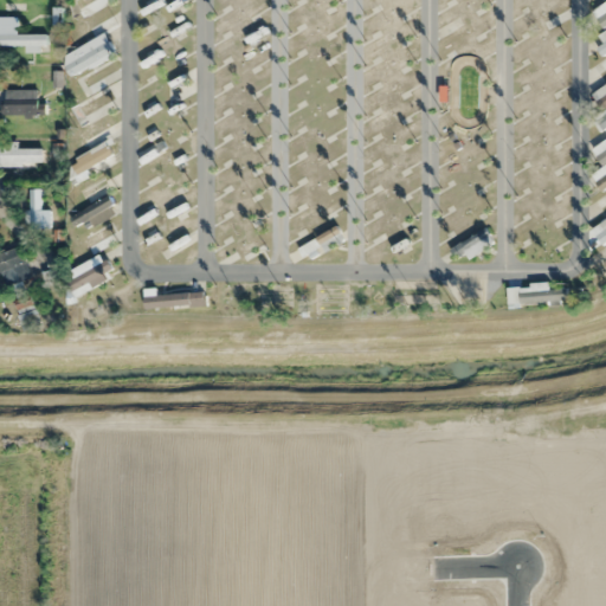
[(72,0),(78,15),(115,1),(114,0),(72,0)]
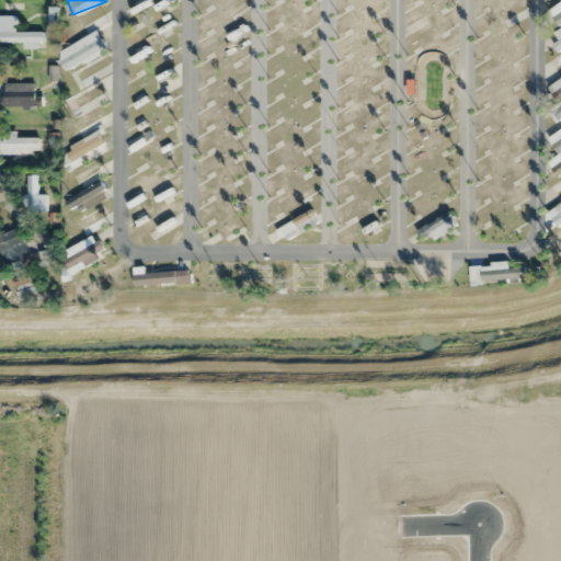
[(104,13),(99,7),(70,25),(76,33),(104,13)]
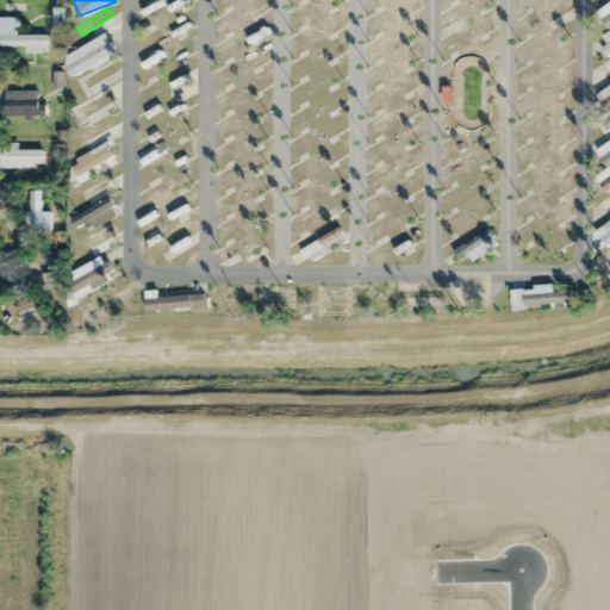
[(567,20),(561,8),(541,18),(548,31),(567,20)]
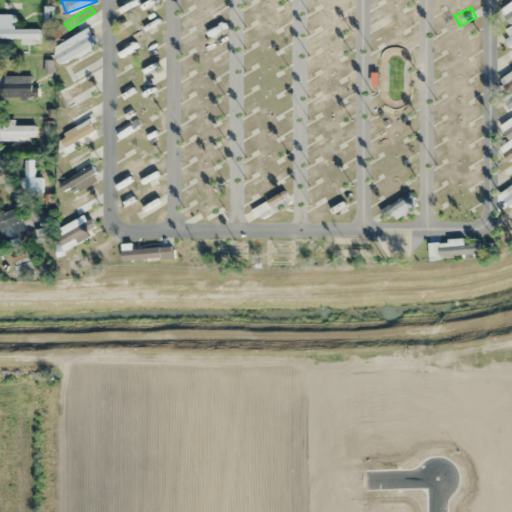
[(14,29),(14,15),(0,14),(0,39),(20,39),(20,44),(39,44),(39,29),(14,29)]
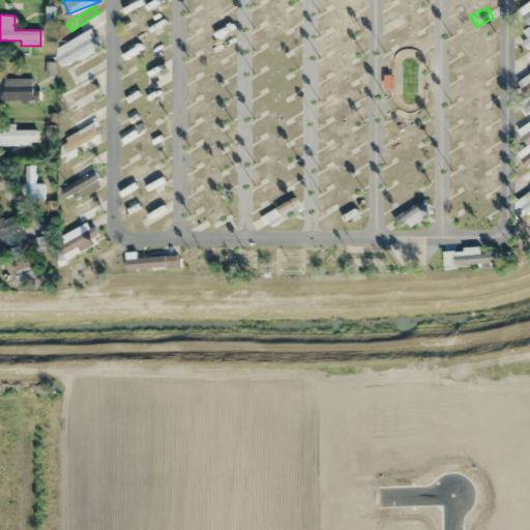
[(100,47),(90,29),(56,49),(65,66),(100,47)]
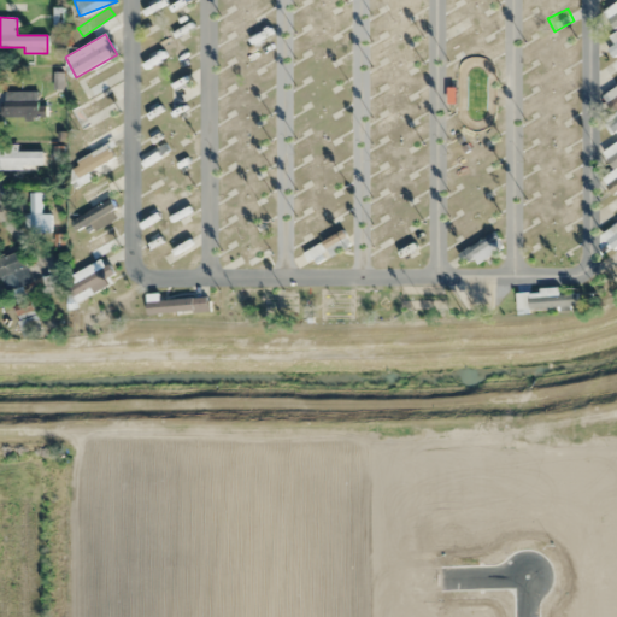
[(616,63),(615,60),(603,69),(615,86),(616,83),(616,63)]
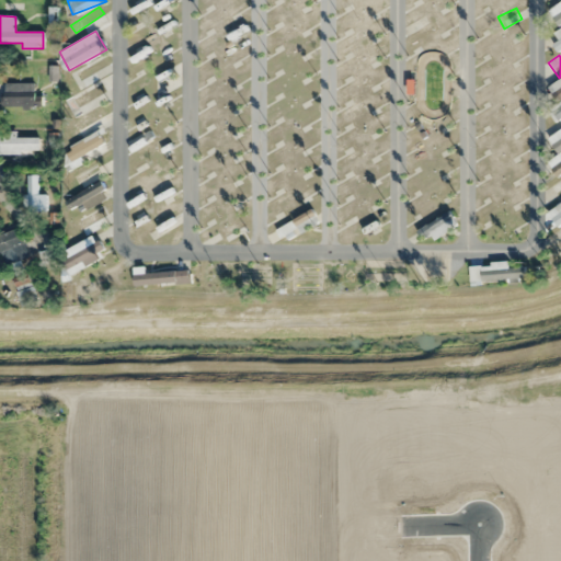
[(63,99),(72,118),(107,100),(94,72),(104,67),(101,59),(75,73),(82,89),(63,99)]
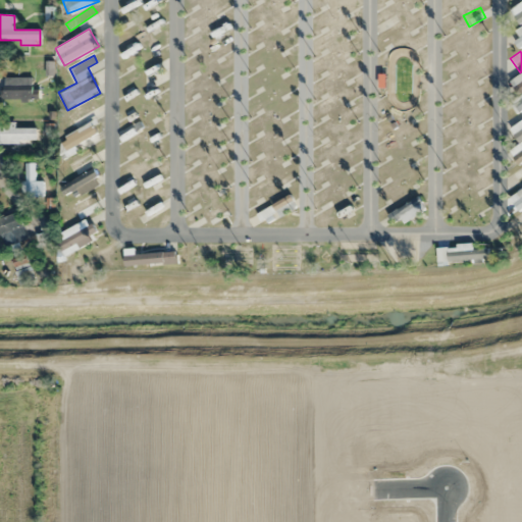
[(41,89),(32,89),(32,77),(3,77),(3,100),(41,100),(41,89)]
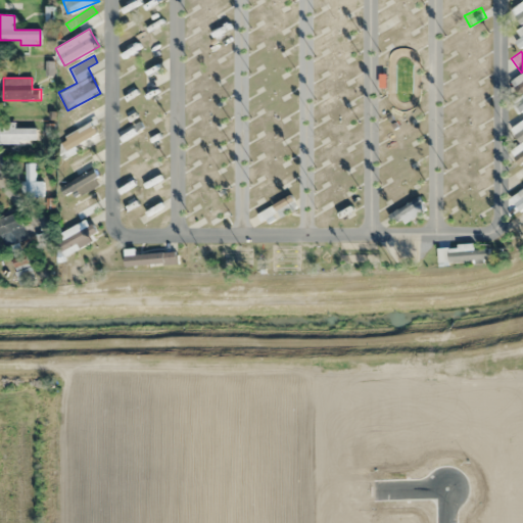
[(522,97),(512,106),(520,114),(522,111),(522,97)]
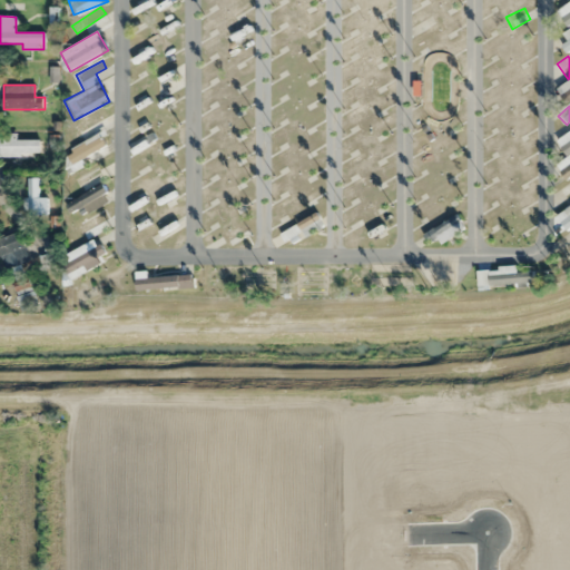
[(569,200),(569,157),(567,151),(569,149),(569,134),(569,133),(557,139),(568,158),(557,165),(567,184),(558,189),(567,203),(569,200)]
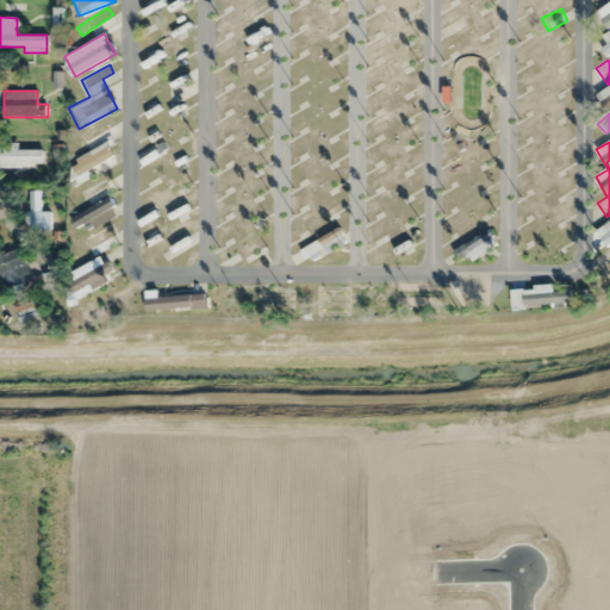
[(0,166),(43,167),(43,149),(18,149),(18,143),(0,143),(0,166)]
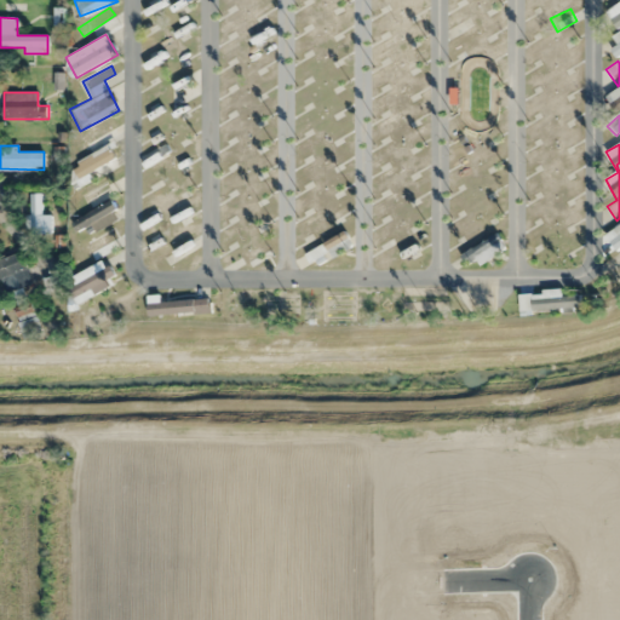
[(51,216),(41,216),(41,194),(28,194),(28,235),(51,235),(51,216)]
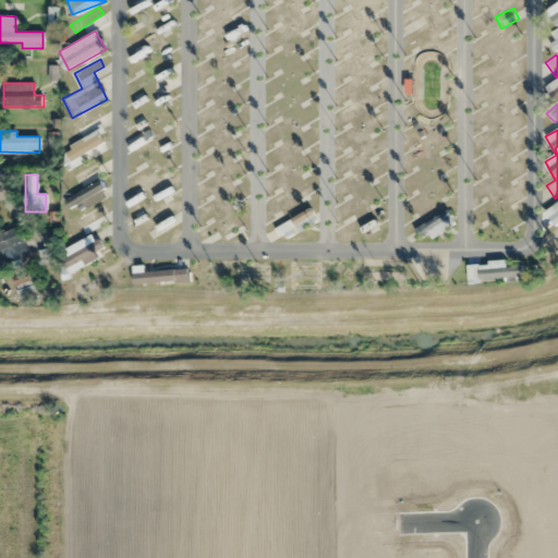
[(65,198),(73,215),(109,196),(100,181),(65,198)]
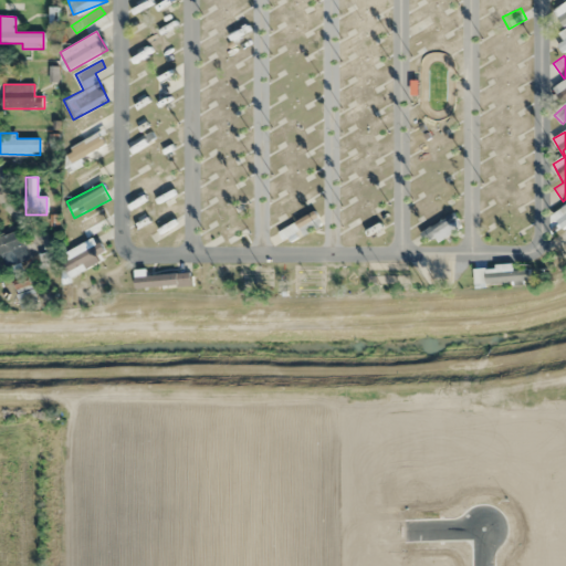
[(565,206),(554,220),(565,230),(565,206)]
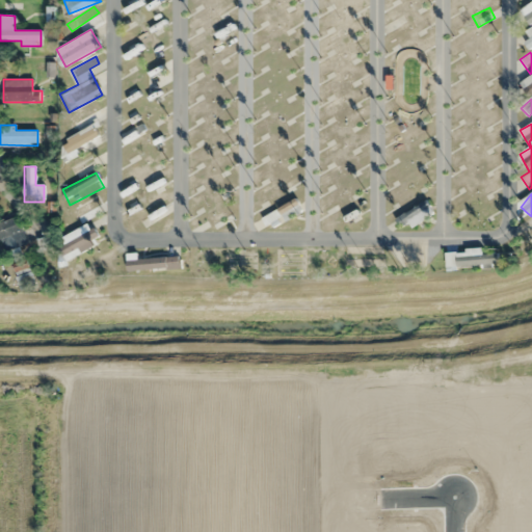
[(103,211),(96,196),(69,211),(76,225),(103,211)]
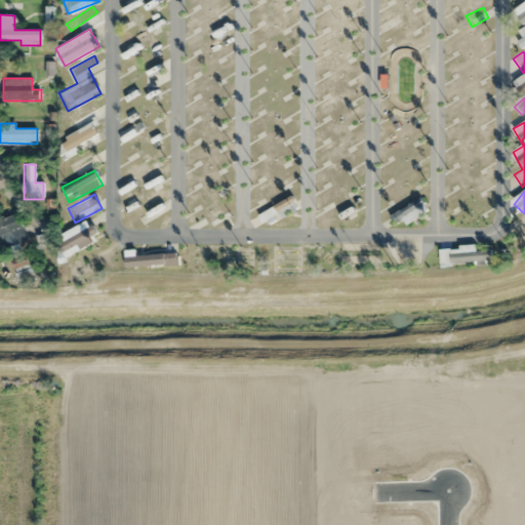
[(394,223),(401,218),(405,226),(428,212),(420,199),(391,215),(394,223)]
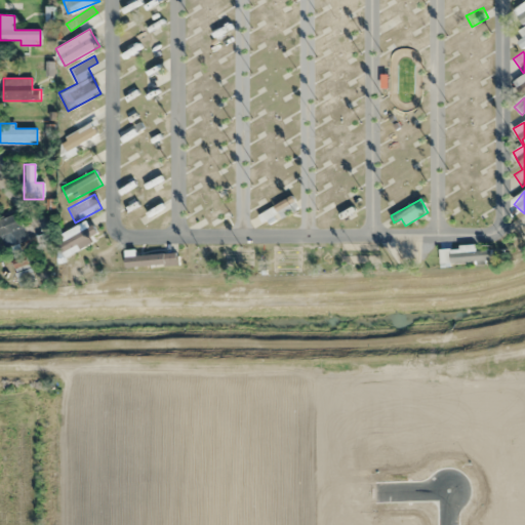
[(203,216),(209,226),(230,213),(225,204),(203,216)]
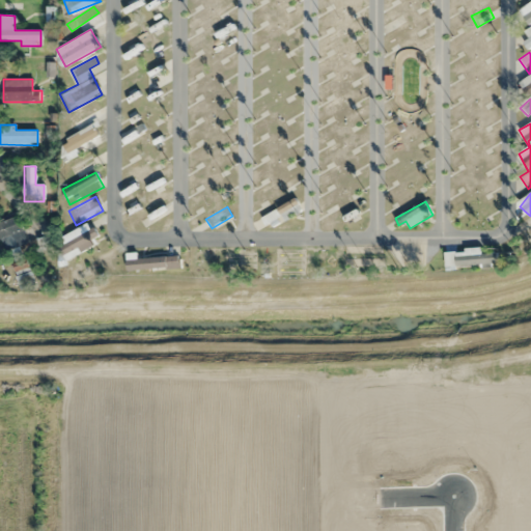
[(14,247),(27,243),(19,215),(0,220),(0,241),(10,239),(14,247)]
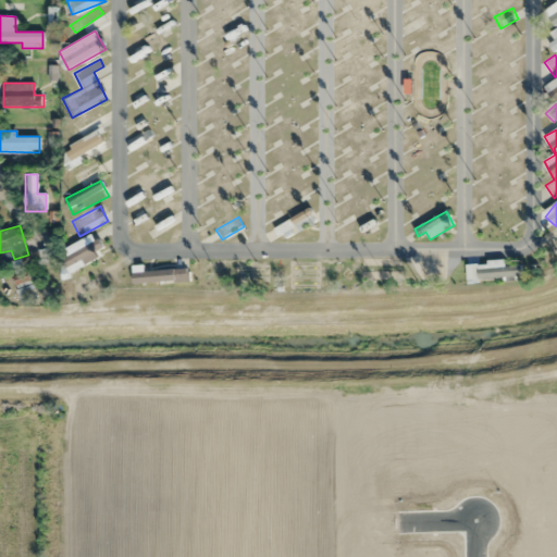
[(503,267),(503,263),(466,263),(466,282),(521,281),(521,267),(503,267)]
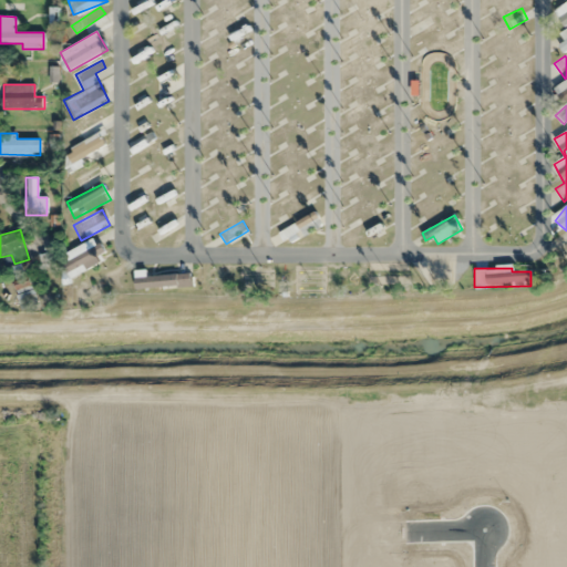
[(135,276),(135,287),(191,287),(191,276),(135,276)]
